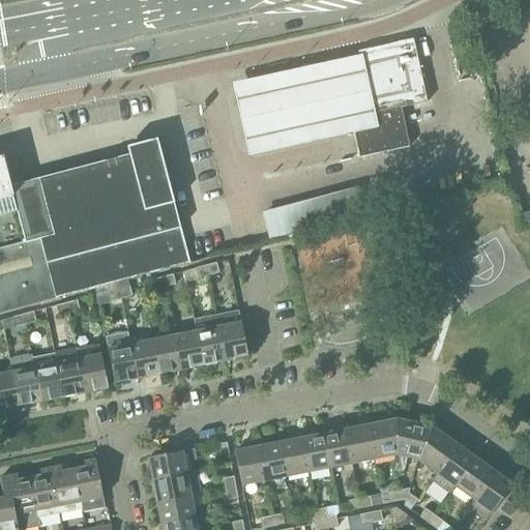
[(411,147),(406,124),(402,107),(429,100),(415,40),(359,52),(377,128),(355,134),(360,158),(411,147)]
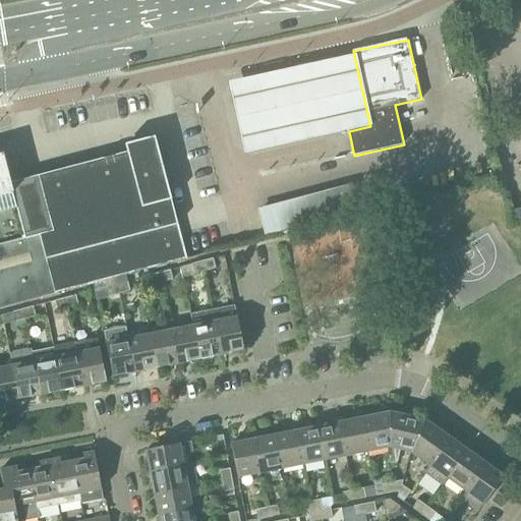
[(370,126),(353,51),(227,79),(244,154),(349,131),(370,126)]
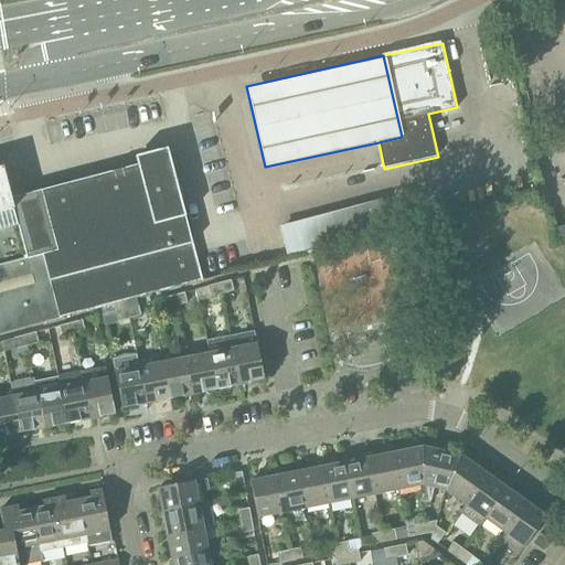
[(0,336),(125,302),(137,299),(203,281),(173,171),(168,149),(136,158),(138,168),(12,201),(3,169),(0,169),(0,336)]
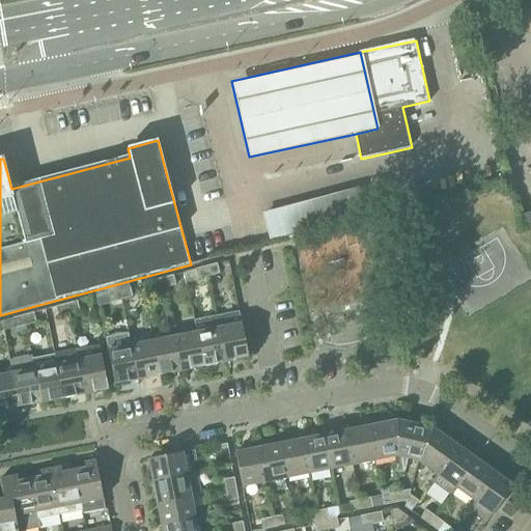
[(318,199),(301,203),(308,231),(327,226),(318,199)]
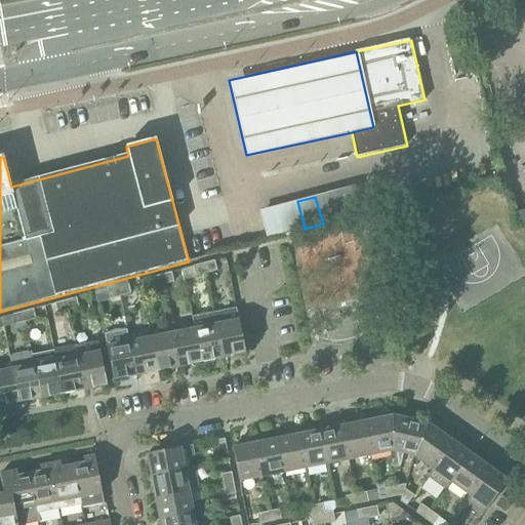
[(524,209),(515,212),(518,225),(524,223),(524,209)]
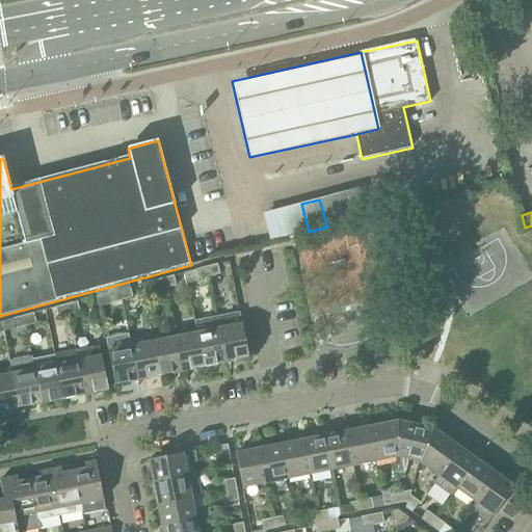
[(217,264),(207,267),(209,276),(220,274),(217,264)]
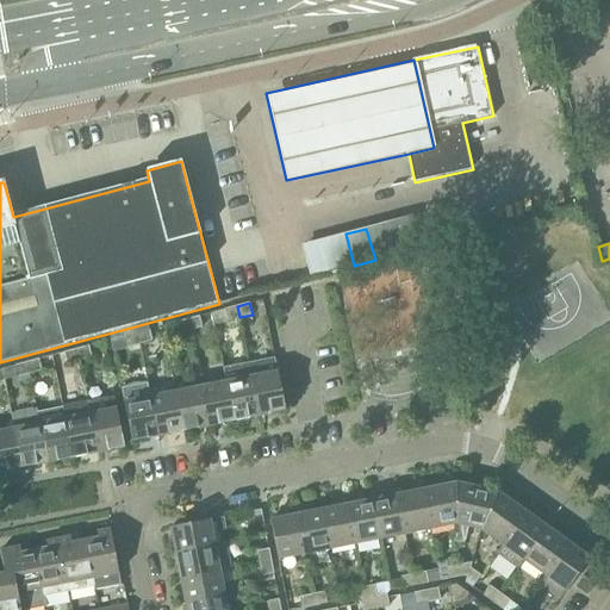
[(228,321),(240,317),(237,306),(225,310),(228,321)]
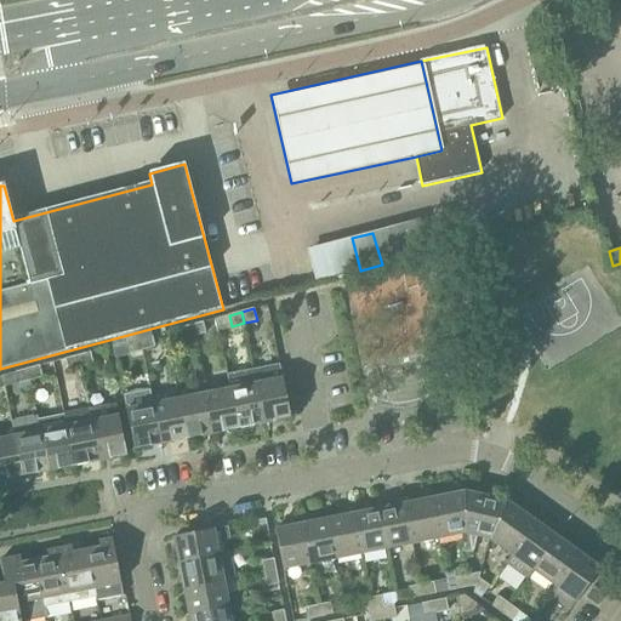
[(206,334),(203,323),(191,325),(193,336),(206,334)]
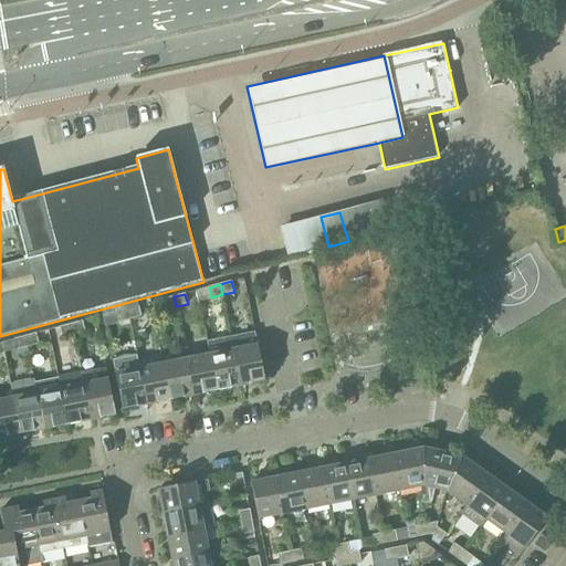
[(165,310),(176,306),(174,296),(163,300),(165,310)]
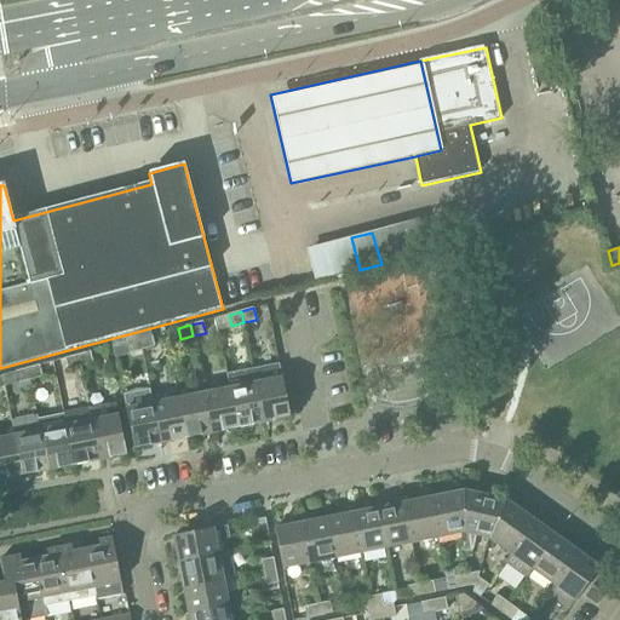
[(155,346),(150,328),(137,332),(137,333),(142,350),(155,346)]
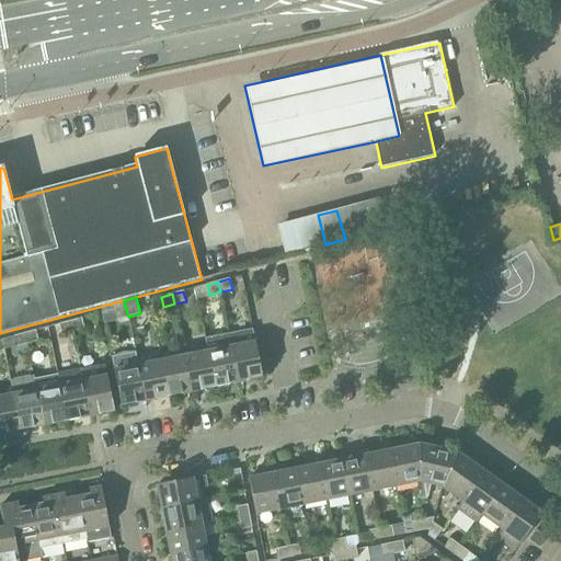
[(117,320),(128,317),(124,301),(113,305),(117,320)]
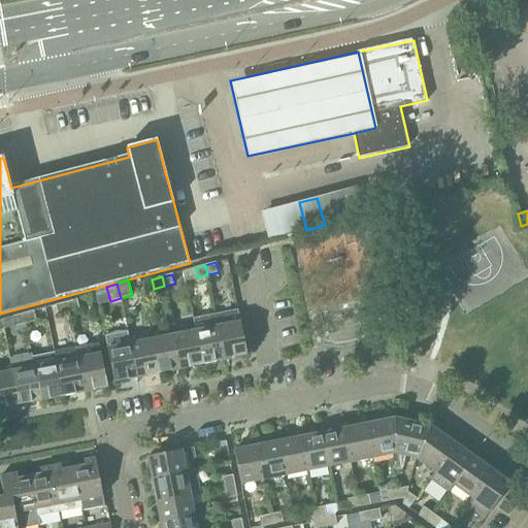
[(79,309),(77,300),(76,299),(66,302),(68,312),(79,309)]
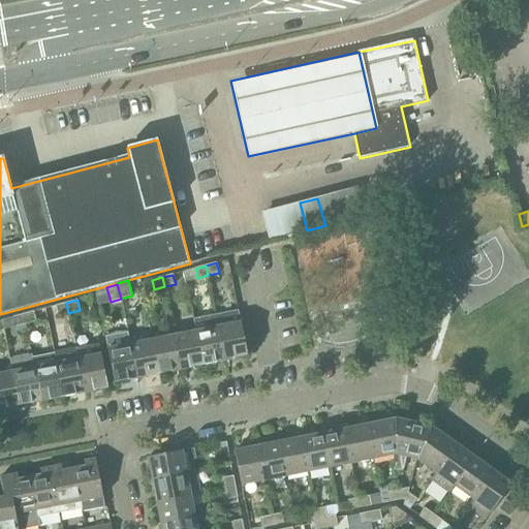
[(58,315),(68,313),(66,303),(56,306),(58,315)]
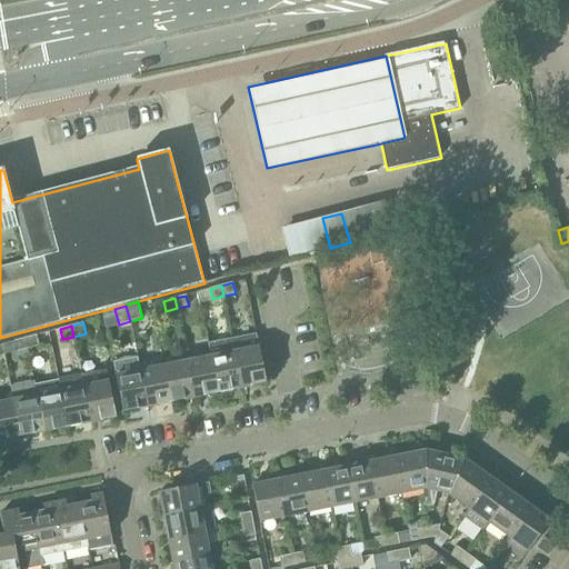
[(266,383),(256,335),(232,339),(241,389),(266,383)]
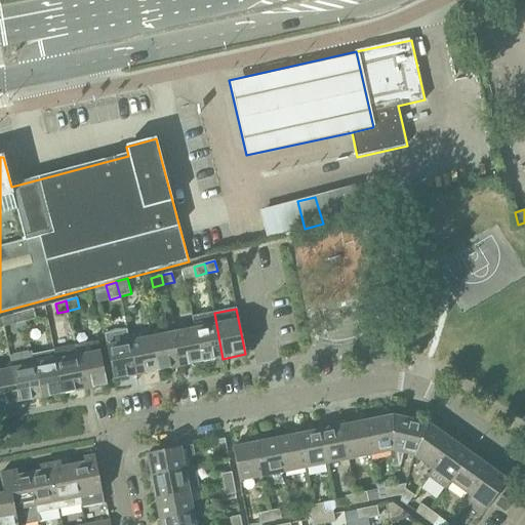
[(33,310),(23,312),(25,322),(36,319),(33,310)]
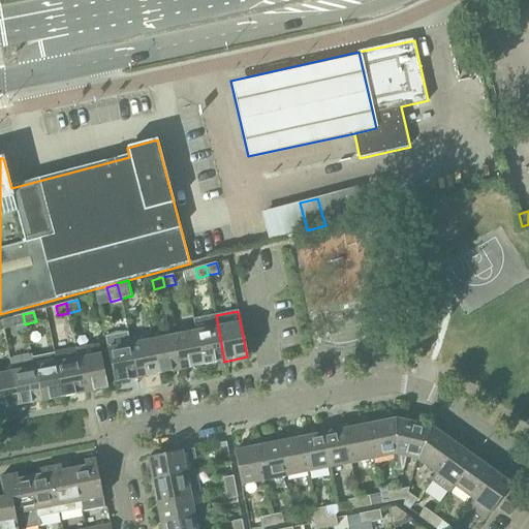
[(14,327),(25,324),(23,314),(12,317),(14,327)]
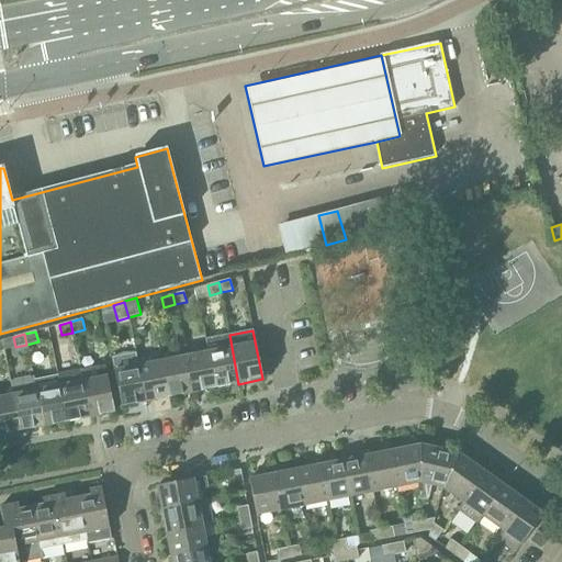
[(205,339),(209,352),(215,389),(238,384),(229,335),(205,339)]
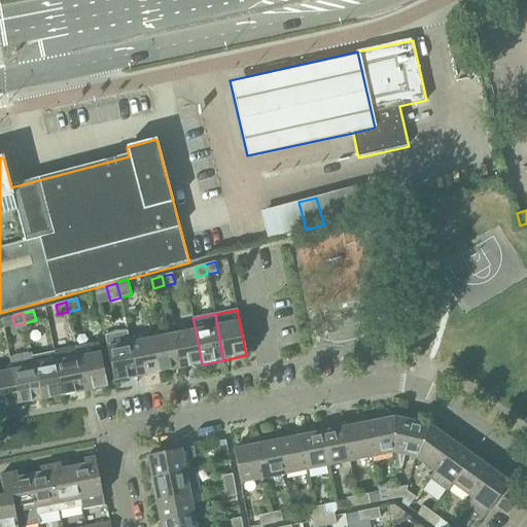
[(174,335),(180,369),(202,364),(196,330),(174,335)]
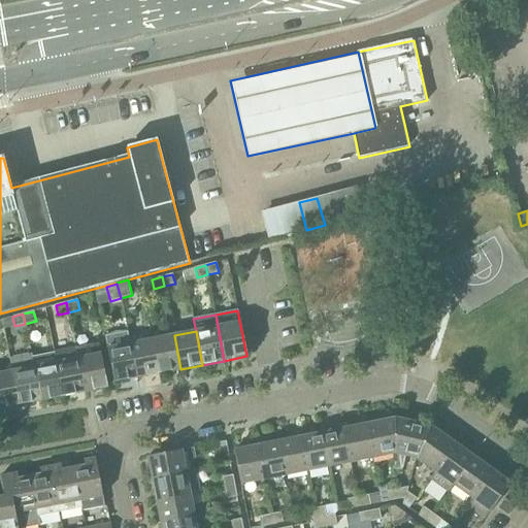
[(114,383),(136,378),(129,344),(130,343),(128,332),(105,336),(114,383)]
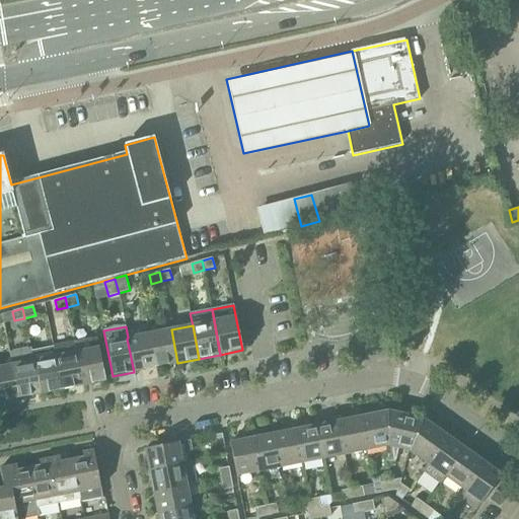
[(171,329),(149,334),(156,367),(177,363),(171,329)]
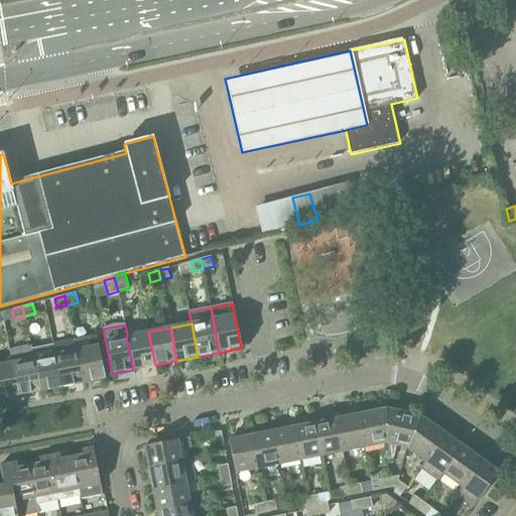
[(133,370),(155,365),(148,332),(127,336),(126,337),(133,370)]
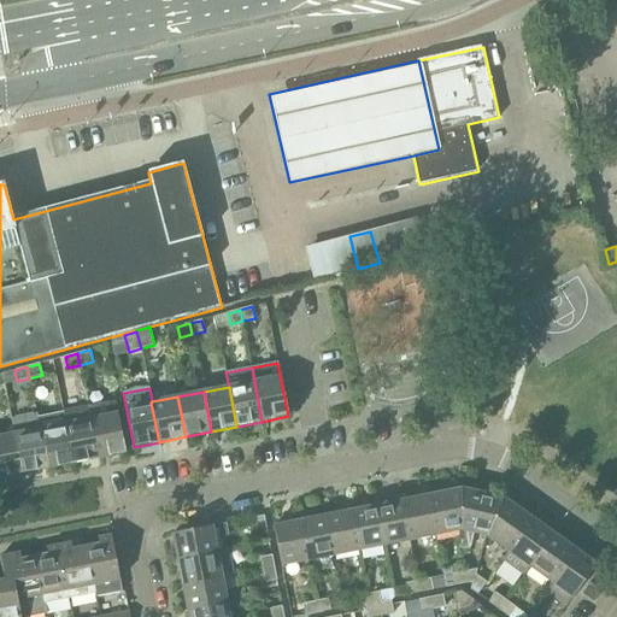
[(89,406),(88,406),(99,458),(124,453),(115,401),(111,403),(106,403),(101,404),(97,405),(94,405),(90,407),(89,407),(89,406)]
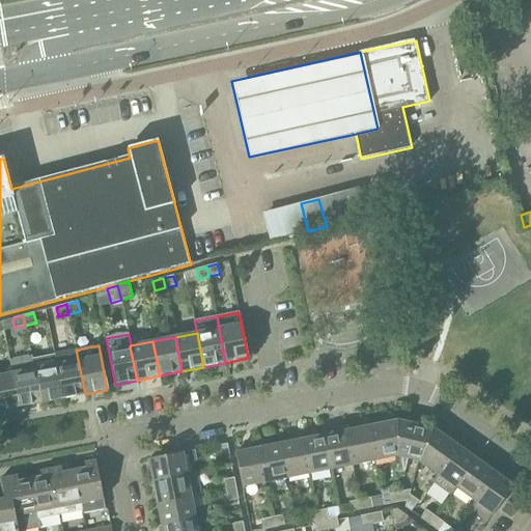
[(64,398),(85,394),(76,350),(55,354),(64,398)]
